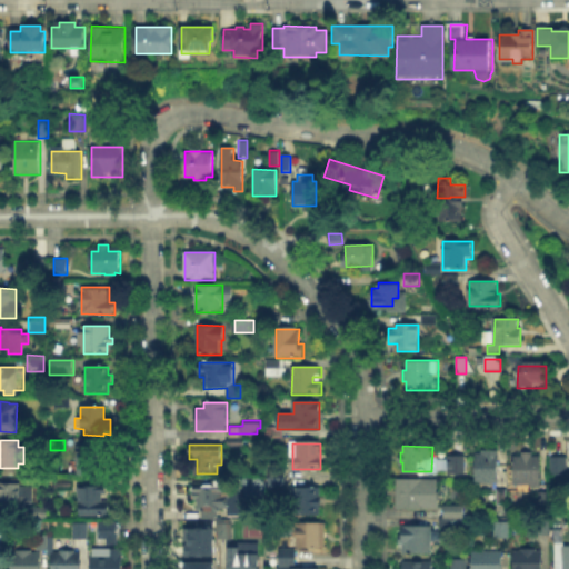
[(77,473),(77,447),(99,447),(99,473),(77,473)]
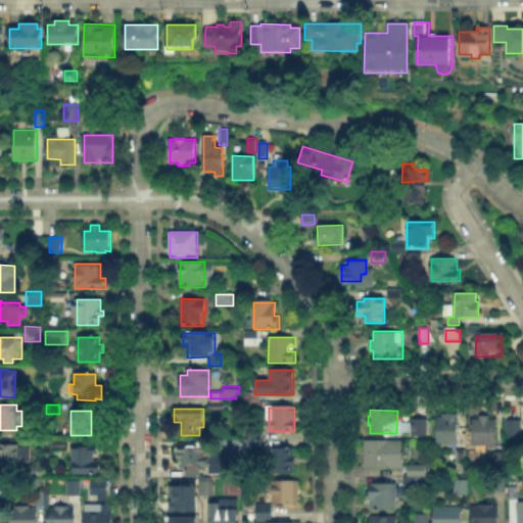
[(458,416),(457,446),(437,446),(437,416),(458,416)]
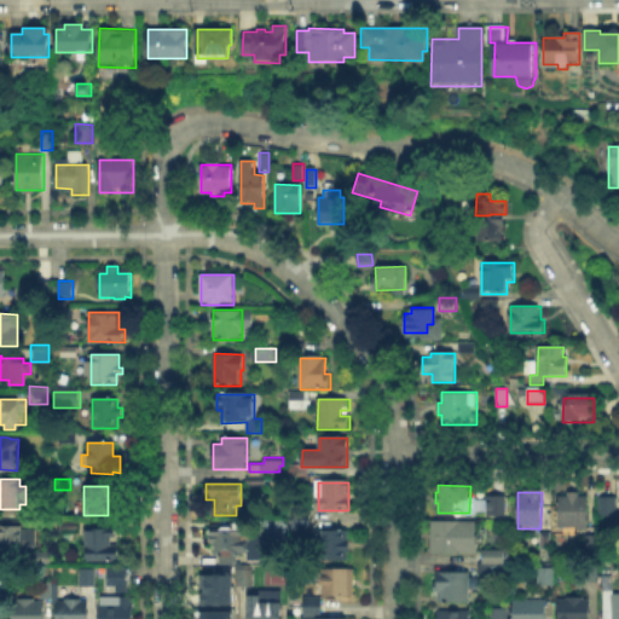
[(501,493),(485,493),(485,513),(501,513),(501,493)]
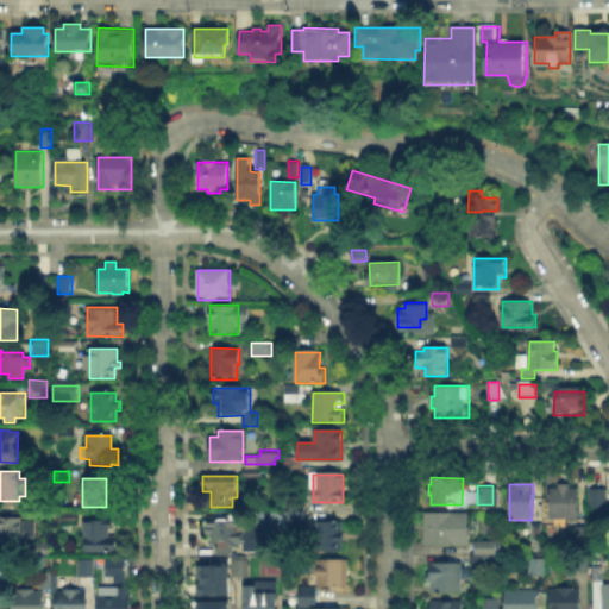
[(578,487),(578,521),(550,521),(550,487),(578,487)]
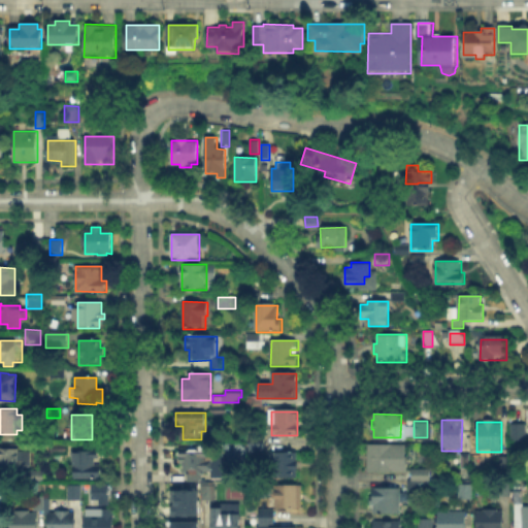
[(508,441),(508,424),(527,424),(527,441),(508,441)]
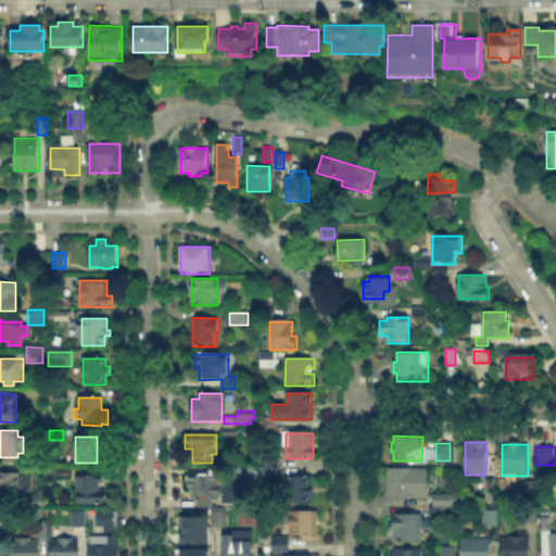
[(262,474),(262,459),(277,459),(277,474),(262,474)]
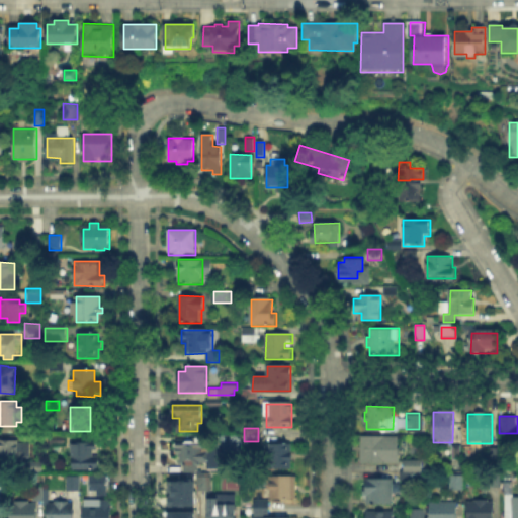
[(385,434),(385,438),(400,438),(400,464),(360,464),(360,434),(385,434)]
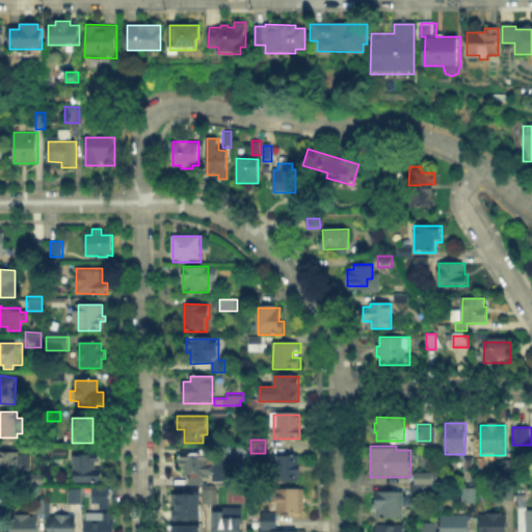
[(52,460),(52,450),(68,450),(68,460),(52,460)]
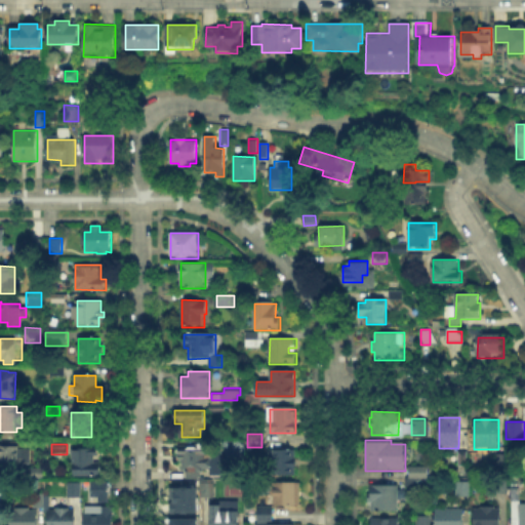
[(202,447),(202,451),(206,451),(206,457),(213,457),(213,470),(200,470),(200,478),(186,478),(186,471),(189,471),(189,470),(183,470),(183,461),(179,461),(179,445),(185,445),(185,447),(193,447),(193,444),(202,444),(202,447)]
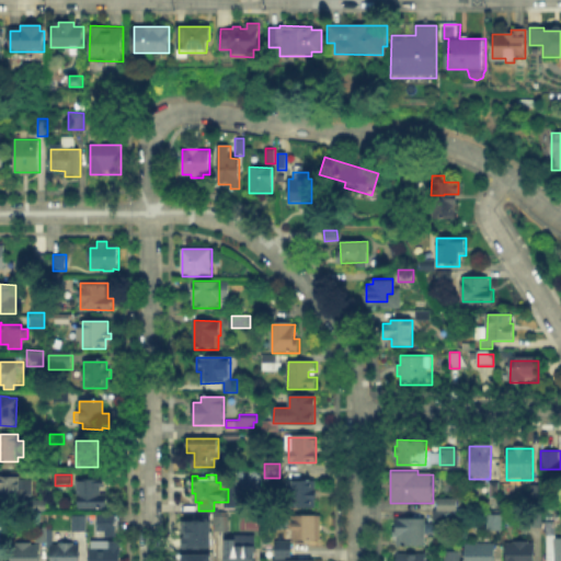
[(0,476),(19,477),(19,490),(25,490),(25,503),(0,503),(0,476)]
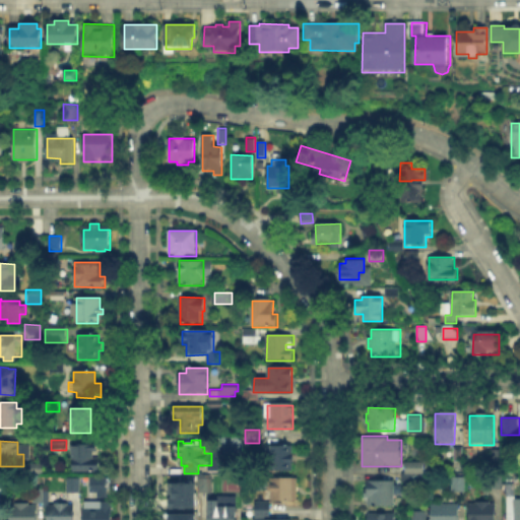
[(94,451),(94,458),(100,458),(100,471),(72,471),(72,454),(71,454),(71,445),(98,445),(98,451),(94,451)]
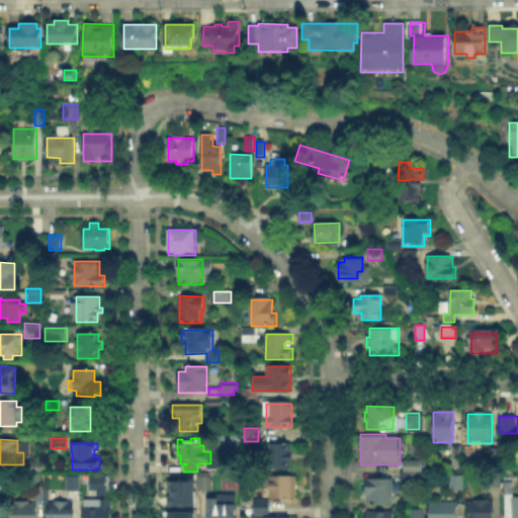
[(267,467),(267,456),(269,456),(269,445),(292,445),(292,469),(272,469),(272,467),(267,467)]
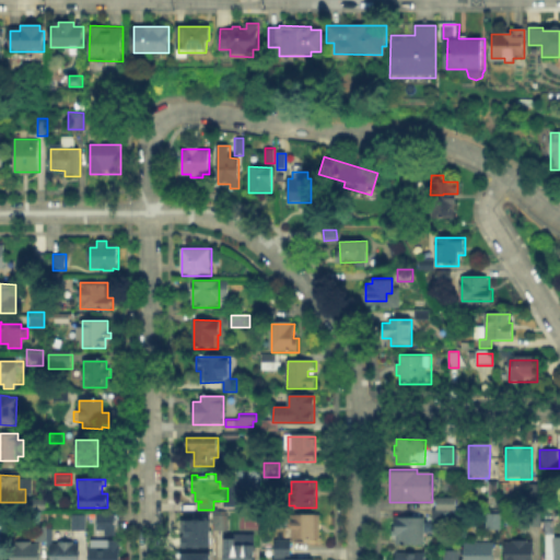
[(529,498),(531,483),(539,483),(539,498),(529,498)]
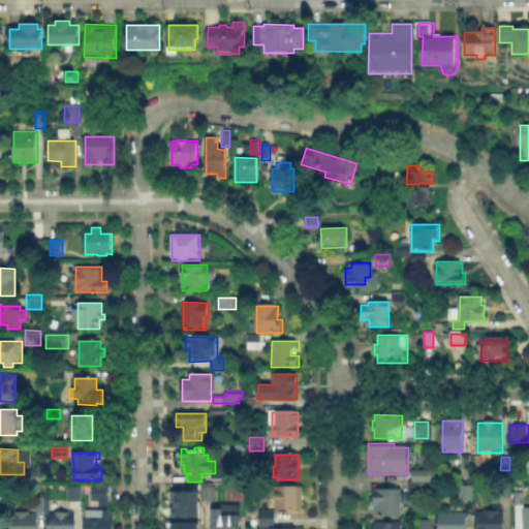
[(28,481),(28,472),(45,472),(45,481),(28,481)]
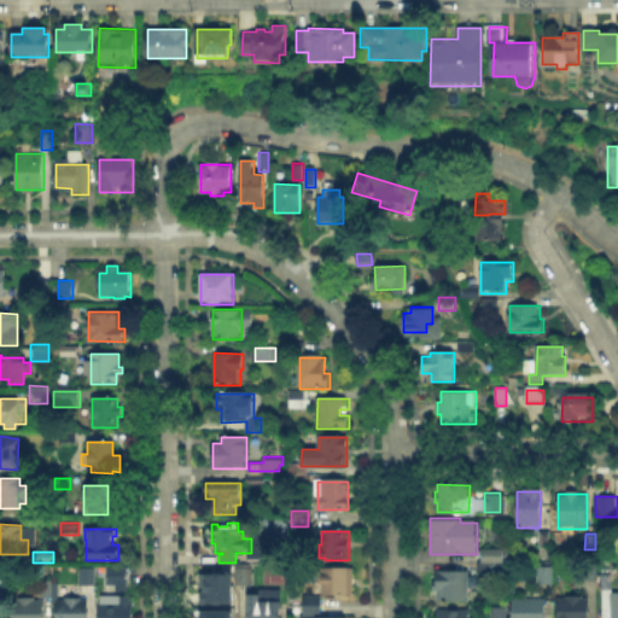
[(482,552),(502,552),(502,570),(482,570),(482,552)]
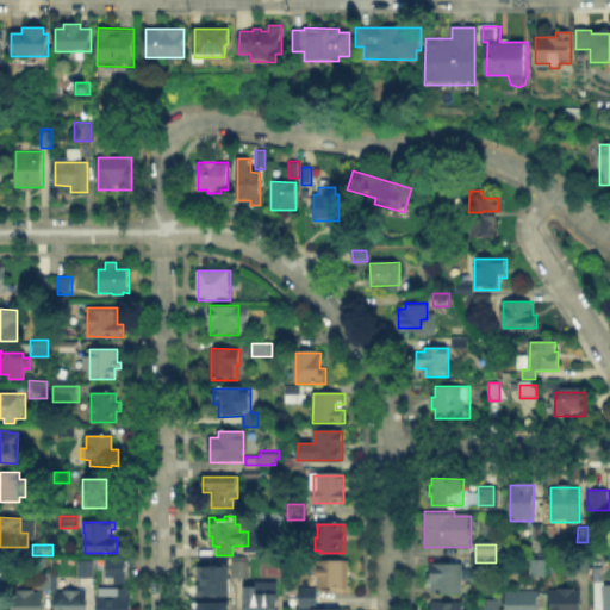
[(571,572),(571,559),(589,559),(589,572),(571,572)]
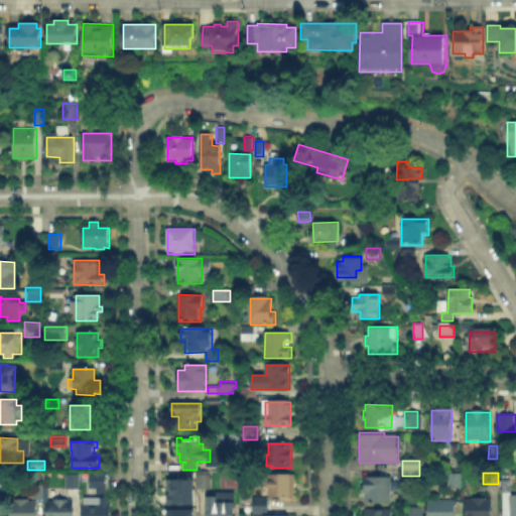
[(286,497),(268,497),(268,474),(295,474),(295,497),(286,497)]
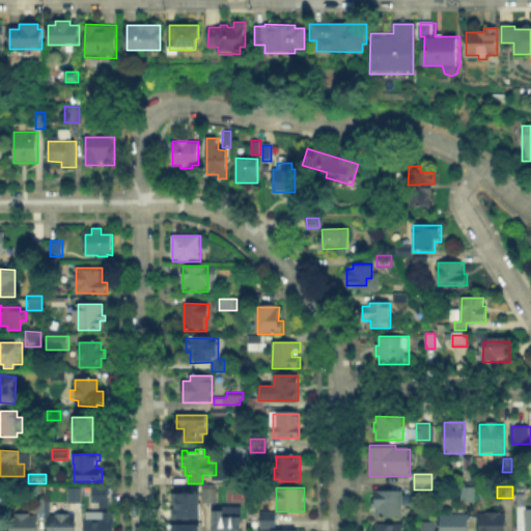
[(460,502),(460,487),(475,487),(475,502),(460,502)]
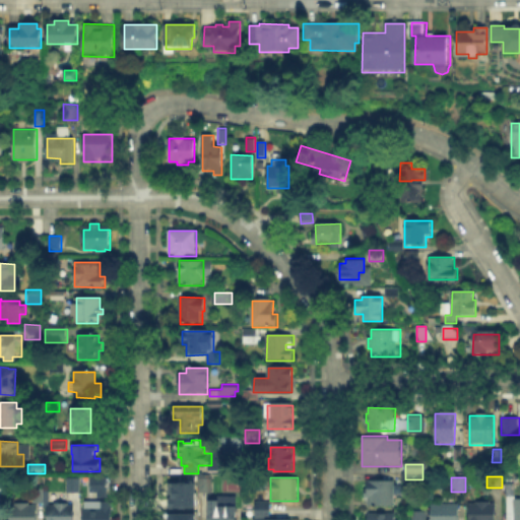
[(200,494),(200,478),(212,478),(212,494),(200,494)]
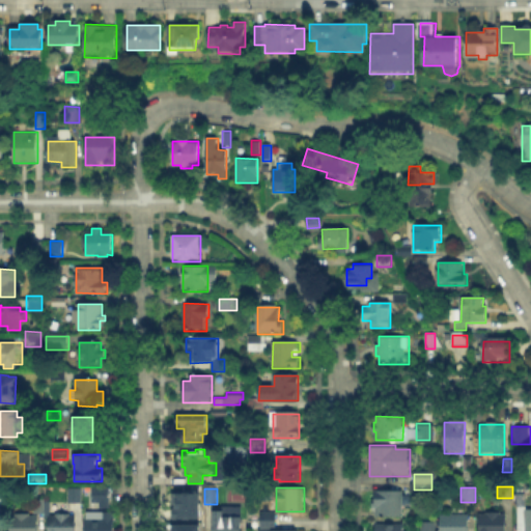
[(68,503),(68,490),(83,490),(83,503),(68,503)]
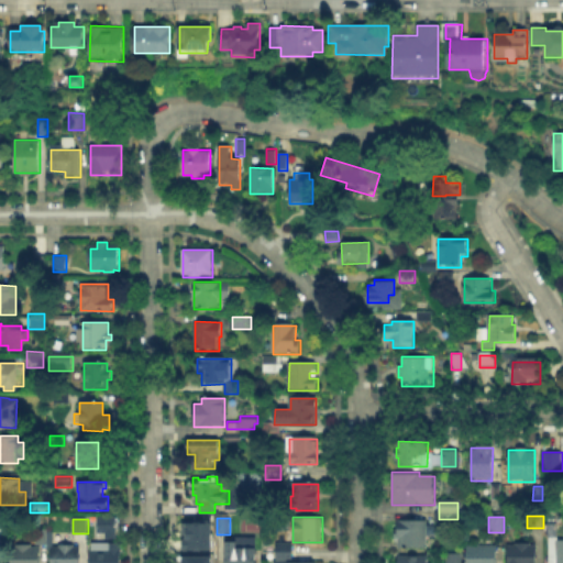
[(101,534),(101,519),(118,519),(117,534),(101,534)]
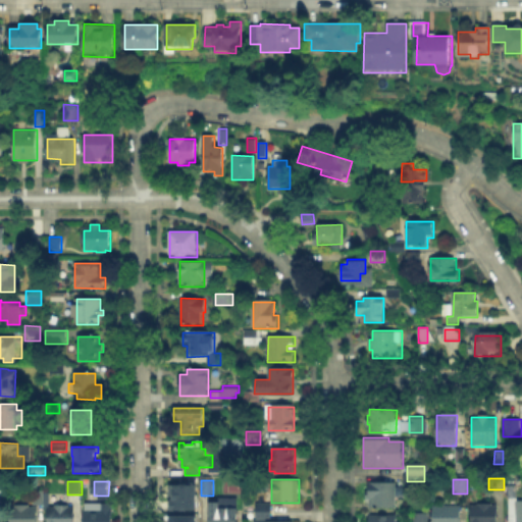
[(167,483),(167,509),(194,509),(194,483),(167,483)]
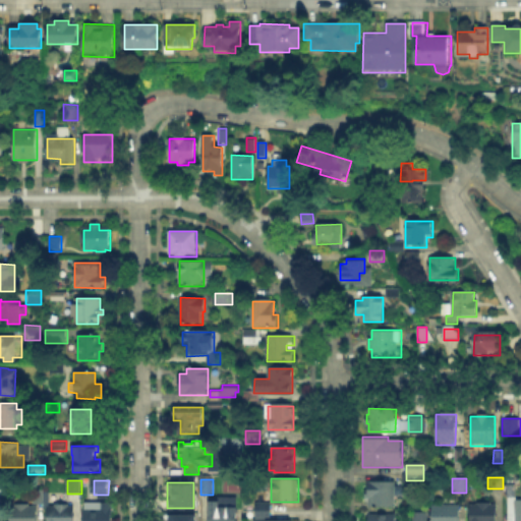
[(369,482),(396,482),(396,508),(368,508),(369,482)]
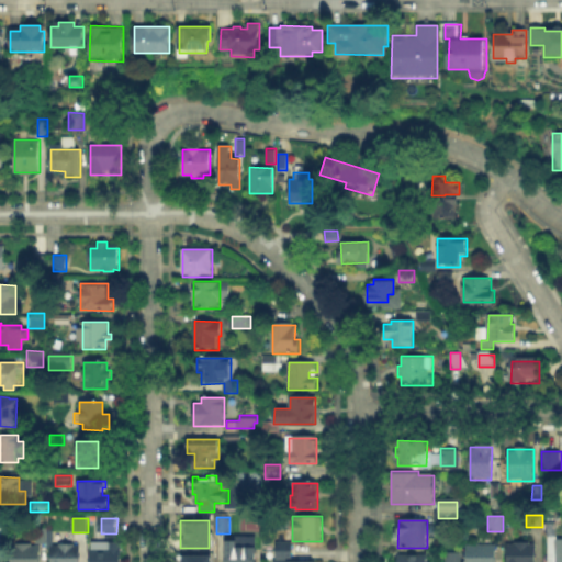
[(36,541),(36,528),(45,528),(45,541),(36,541)]
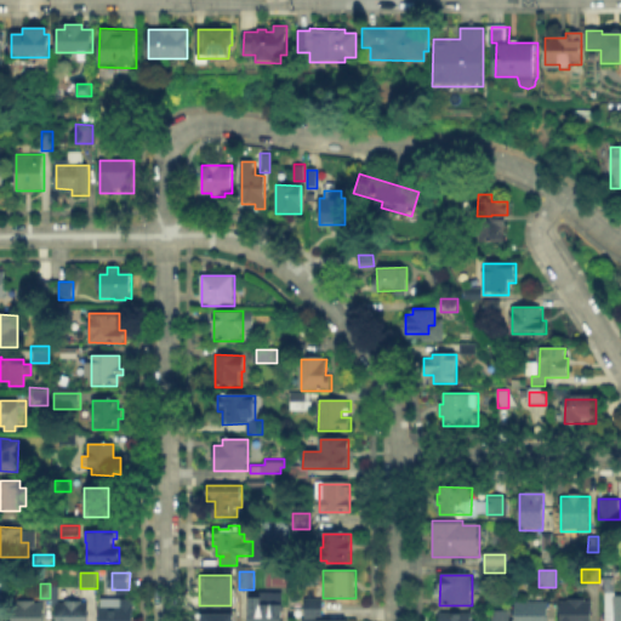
[(614,593),(614,596),(620,596),(620,620),(605,620),(605,593),(614,593)]
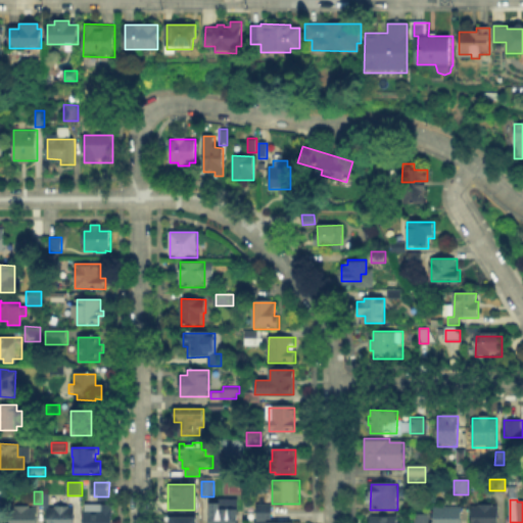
[(30,507),(30,509),(37,509),(37,522),(12,522),(12,509),(17,509),(17,506),(30,507)]
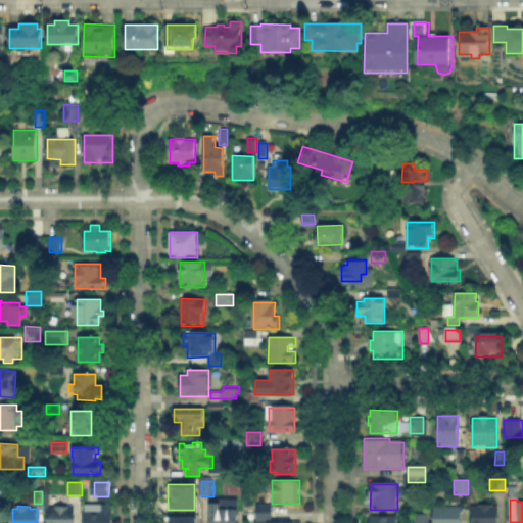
[(67,506),(67,509),(75,509),(75,522),(48,522),(49,509),(53,509),(53,506),(67,506)]
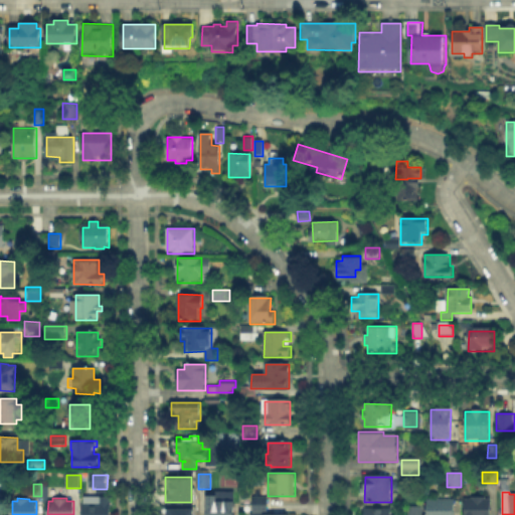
[(83,514),(83,498),(111,498),(111,514),(83,514)]
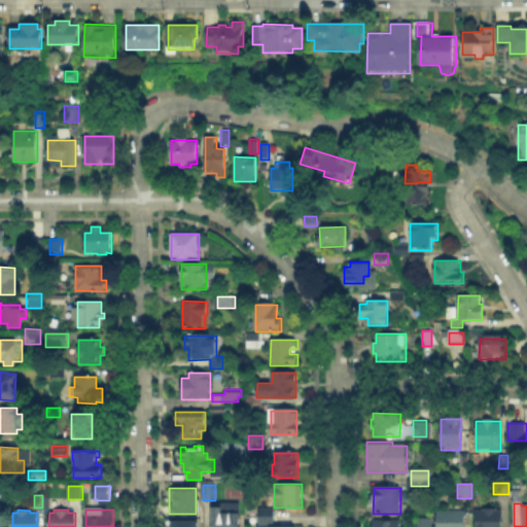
[(221,510),(221,513),(239,513),(239,526),(212,526),(213,512),(213,510),(221,510)]
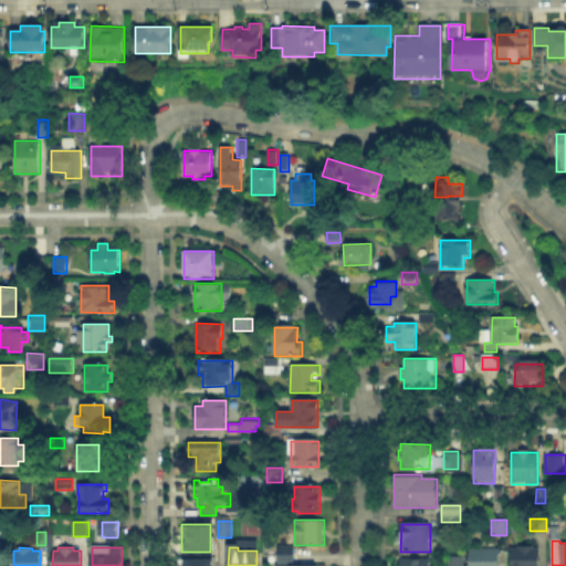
[(278,563),(278,548),(294,548),(294,563),(278,563)]
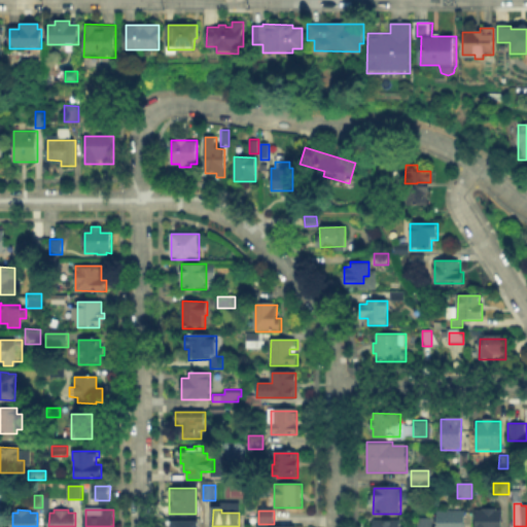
[(437,526),(437,511),(466,511),(466,526),(437,526)]
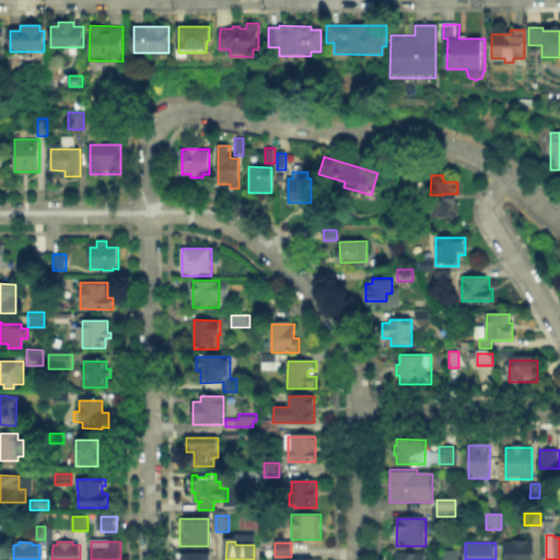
[(506,559),(506,543),(534,543),(534,559),(506,559)]
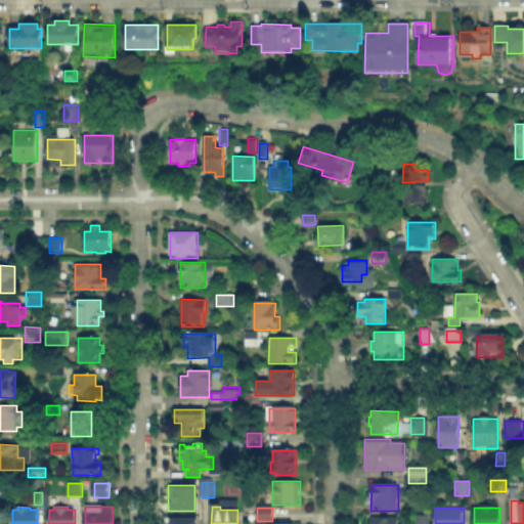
[(417,523),(417,513),(430,513),(430,523),(417,523)]
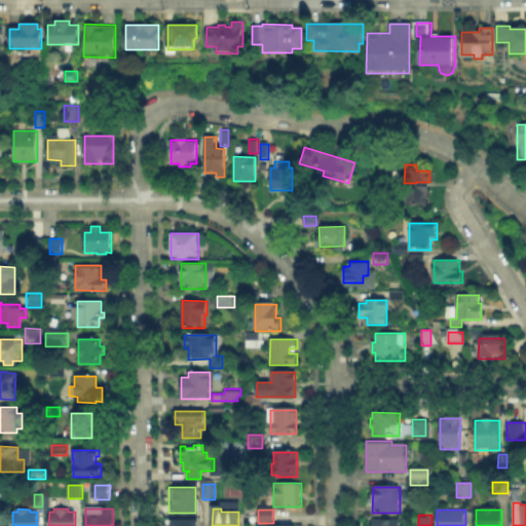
[(397,525),(397,517),(369,517),(368,525),(397,525)]
